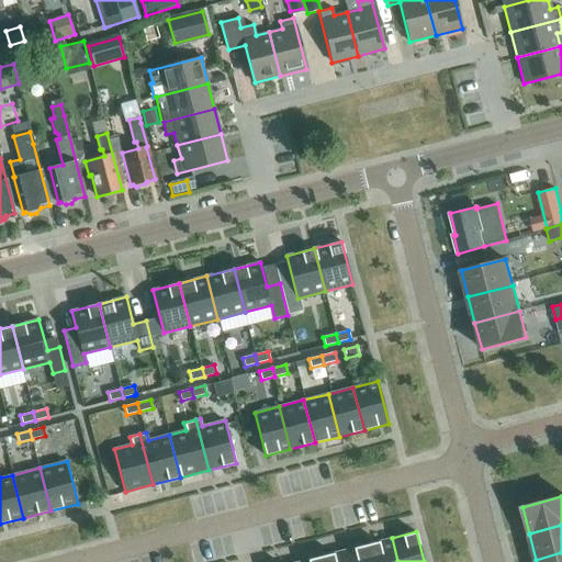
[(397,561),(392,538),(368,544),(371,561),(397,561)]
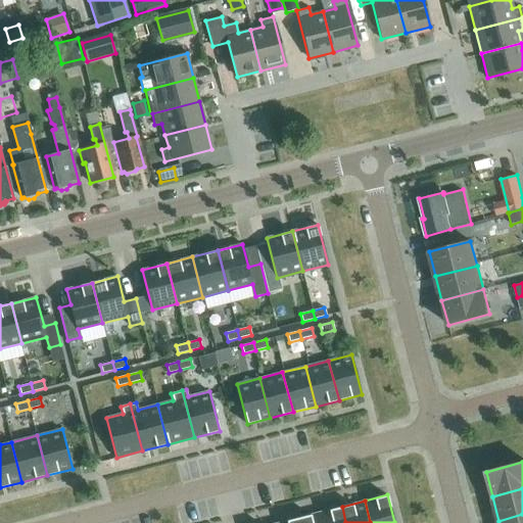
[(345,522),(342,507),(320,513),(322,522),(345,522)]
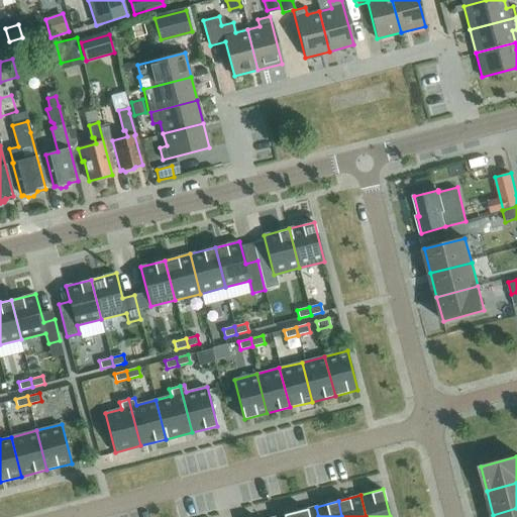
[(318,516),(316,507),(294,512),(294,516),(318,516)]
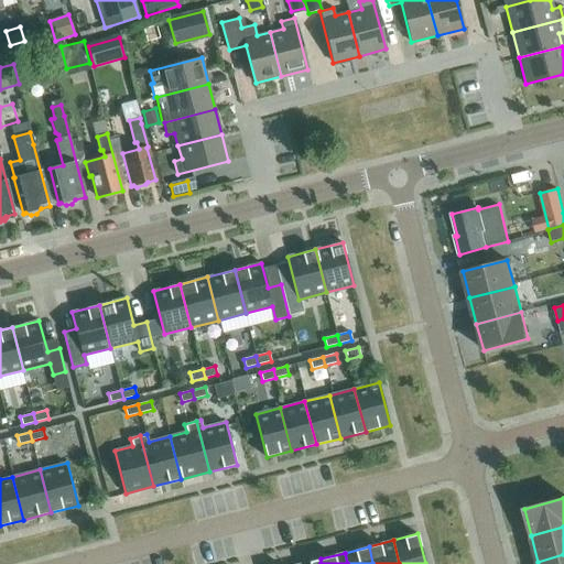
[(563,563),(563,554),(538,562),(538,563),(563,563)]
